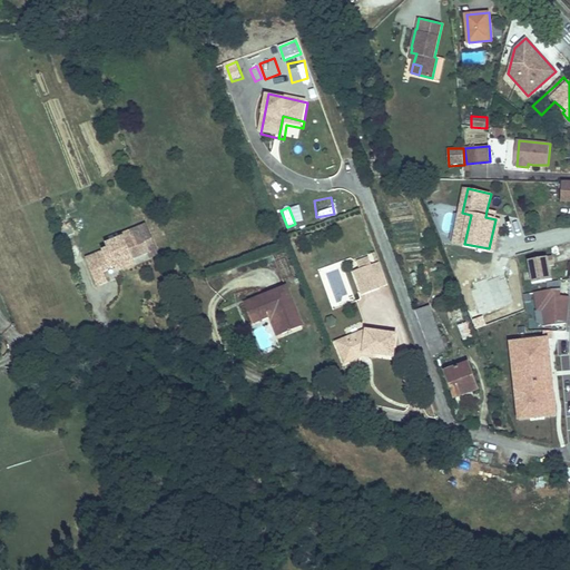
[(497,212),(487,210),(485,217),(495,219),(497,212)]
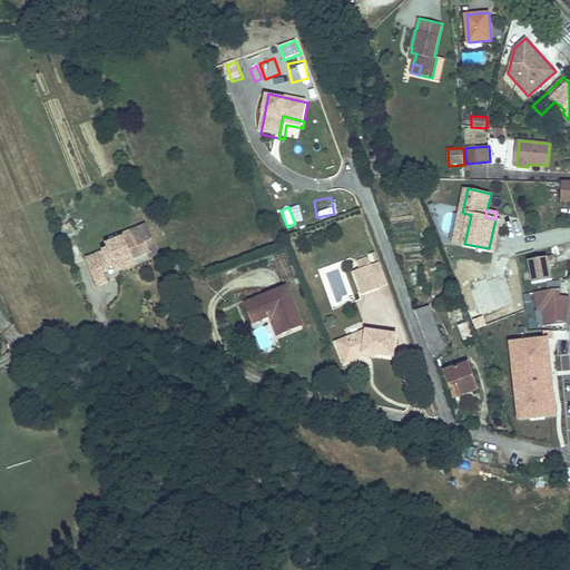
[(471,215),(462,213),(455,242),(464,244),(471,215)]
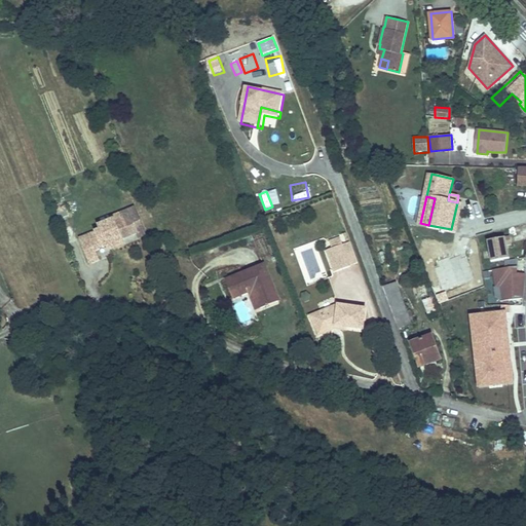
[(457,202),(451,229),(456,230),(462,203),(457,202)]
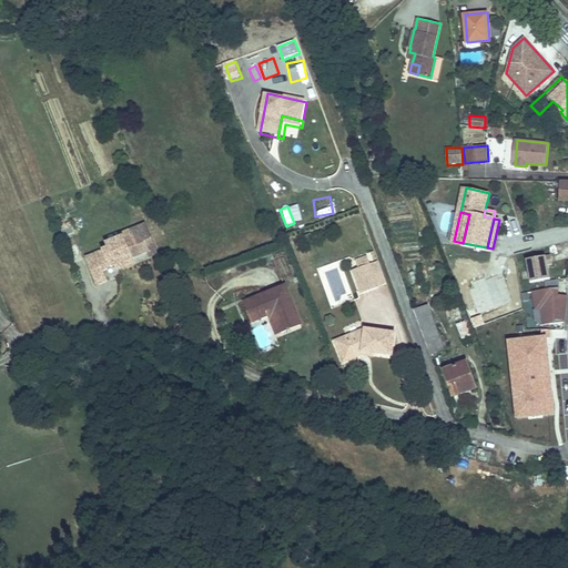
[(155,252),(143,222),(125,229),(127,232),(129,237),(140,232),(146,249),(149,254),(155,252)]
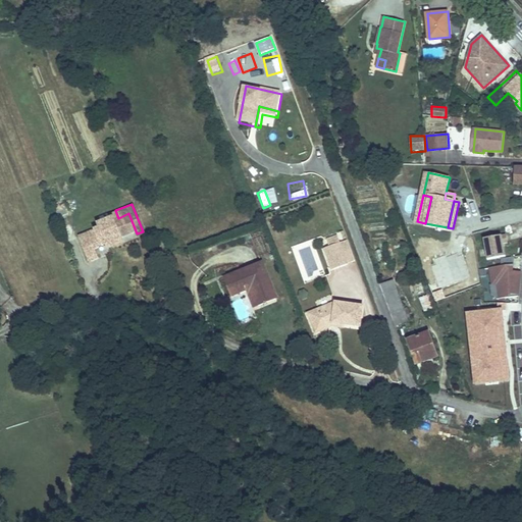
[(135,228),(128,213),(118,218),(116,213),(95,221),(97,226),(76,233),(83,249),(92,246),(104,241),(106,246),(121,240),(119,235),(135,228)]
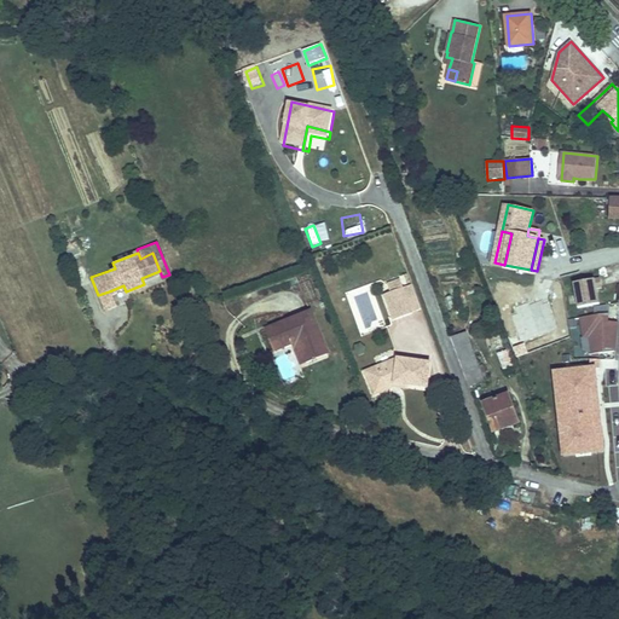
[(594,281),(573,284),(578,308),(599,305),(594,281)]
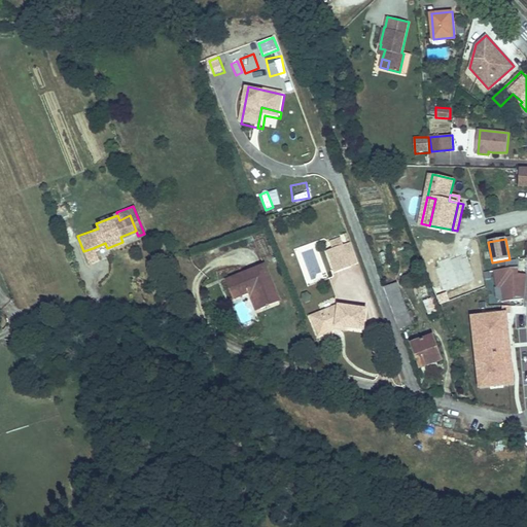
[(352,268),(359,266),(355,253),(352,244),(344,247),(342,240),(330,244),(334,251),(328,252),(337,275),(352,269),(352,268)]
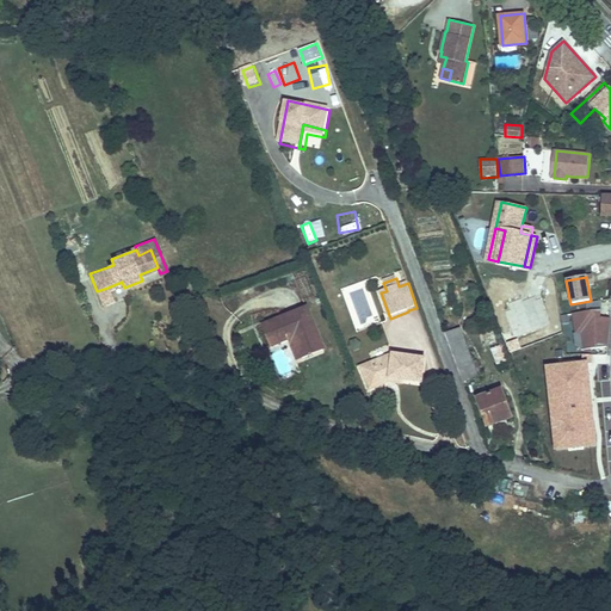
[(107,288),(97,291),(102,303),(111,298),(107,288)]
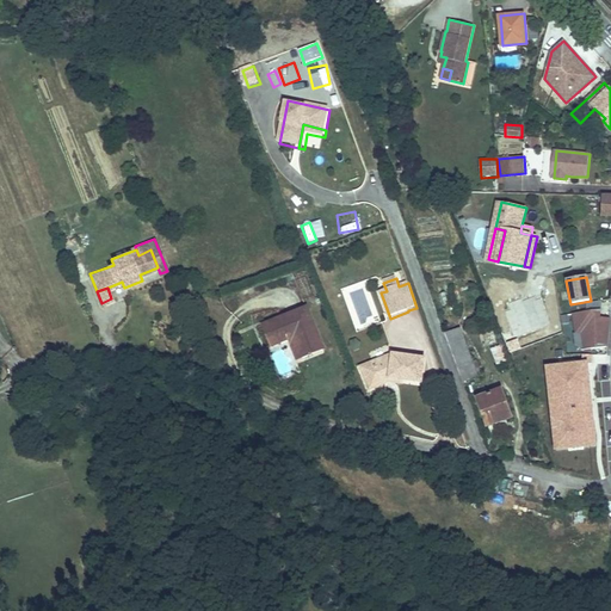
[(585,349),(609,346),(610,319),(610,318),(602,319),(603,301),(587,303),(587,312),(573,313),(576,333),(582,332),(585,349)]
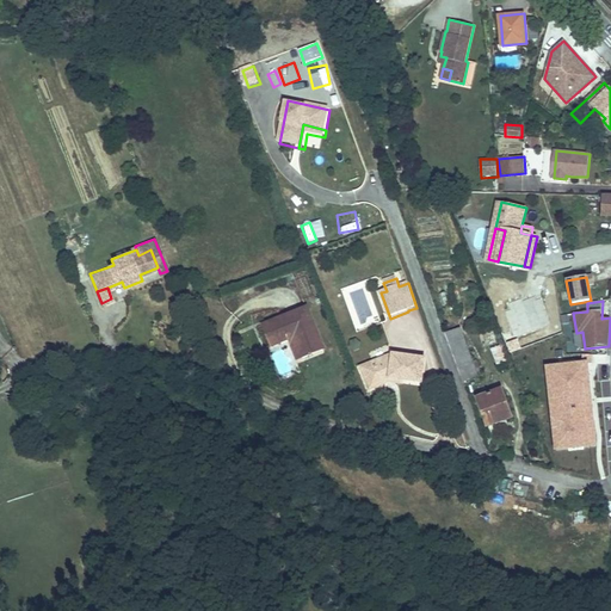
[(270,345),(288,338),(292,335),(302,357),(323,349),(306,307),(284,315),(261,323),(270,345)]
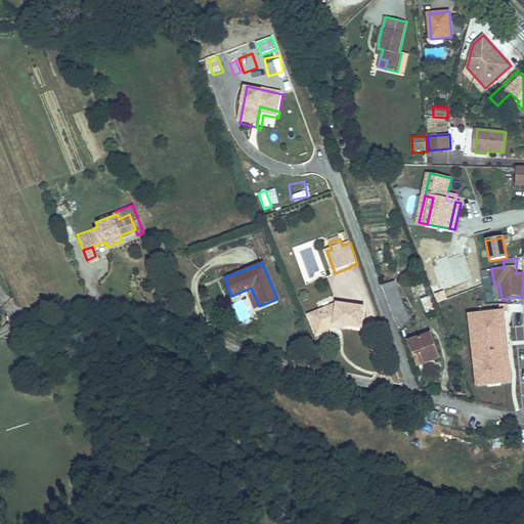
[(383,287),(390,306),(403,301),(396,281),(383,287)]
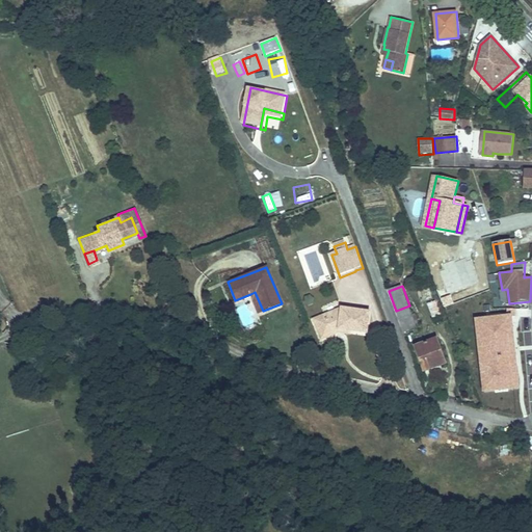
[(446,288),(436,291),(444,307),(452,302),(446,288)]
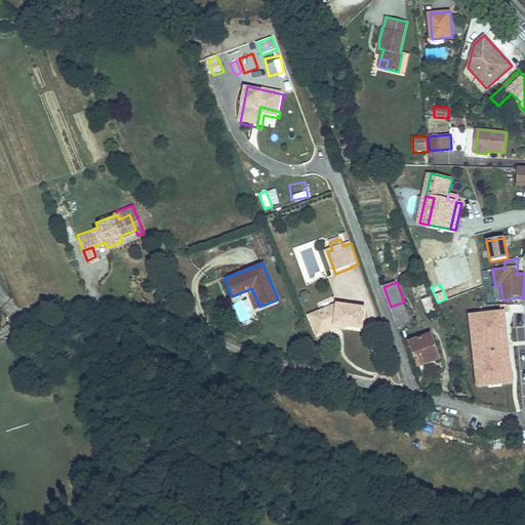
[(251,288),(247,290),(254,309),(259,307),(251,288)]
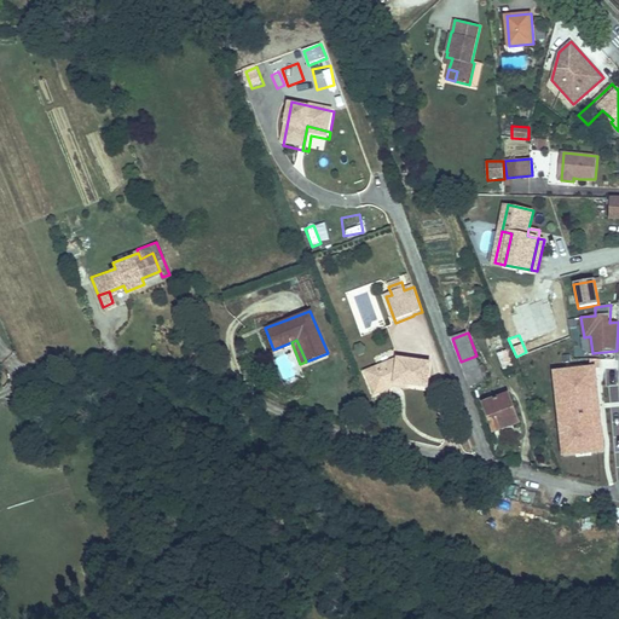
[(476,356),(461,362),(469,386),(486,380),(476,356)]
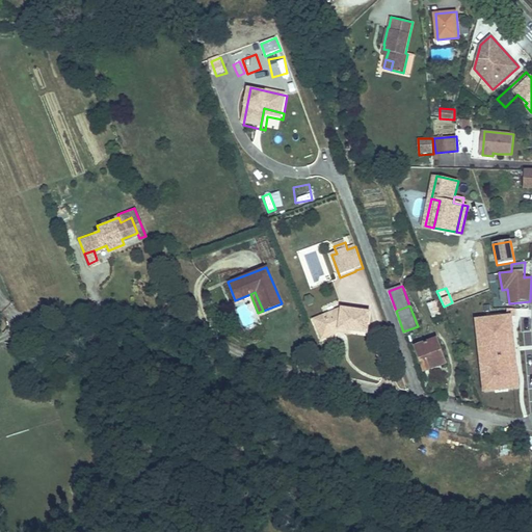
[(323,341),(340,335),(341,330),(352,333),(368,335),(371,315),(341,310),(324,317),(315,320),(315,321),(323,341)]
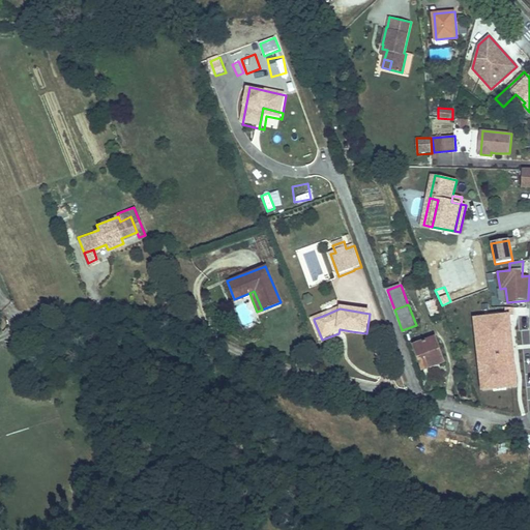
[(509,316),(476,320),(484,390),(518,386),(516,365),(504,366),(500,334),(511,332),(509,316)]
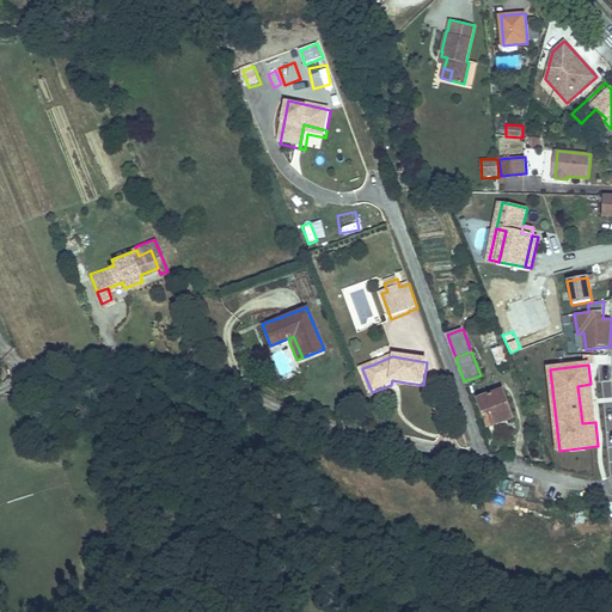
[(591,384),(577,386),(582,423),(595,422),(591,384)]
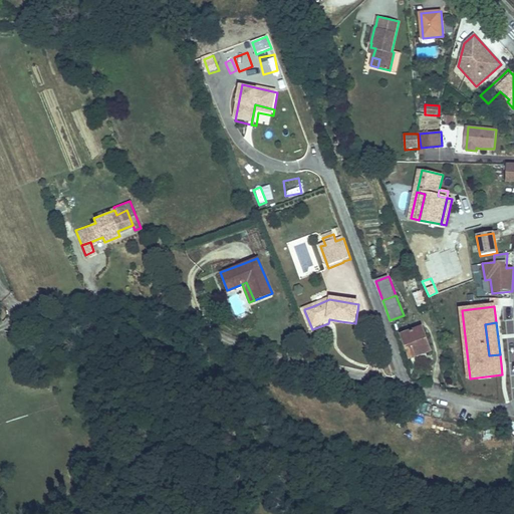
[(423,327),(403,334),(411,357),(431,350),(423,327)]
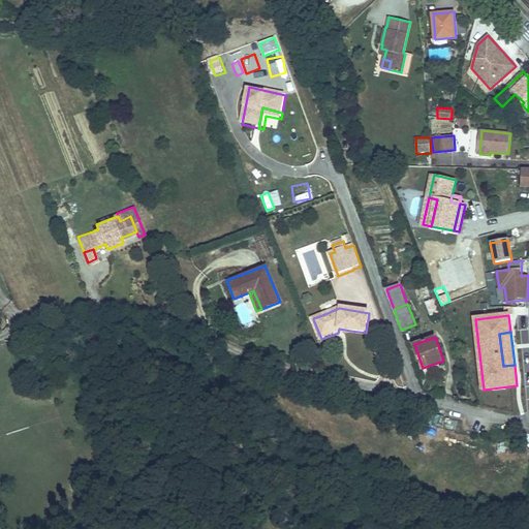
[(438,368),(427,371),(429,378),(440,375),(438,368)]
